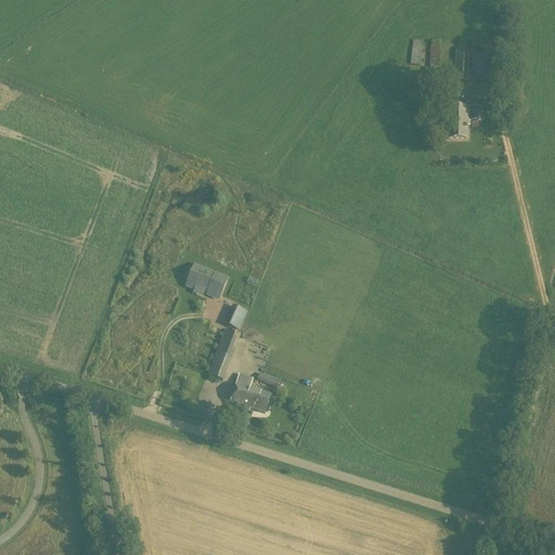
[(486,42),(472,42),(470,52),(455,52),(454,79),(491,81),(492,60),(490,60),(490,40),(486,40),(486,42)]
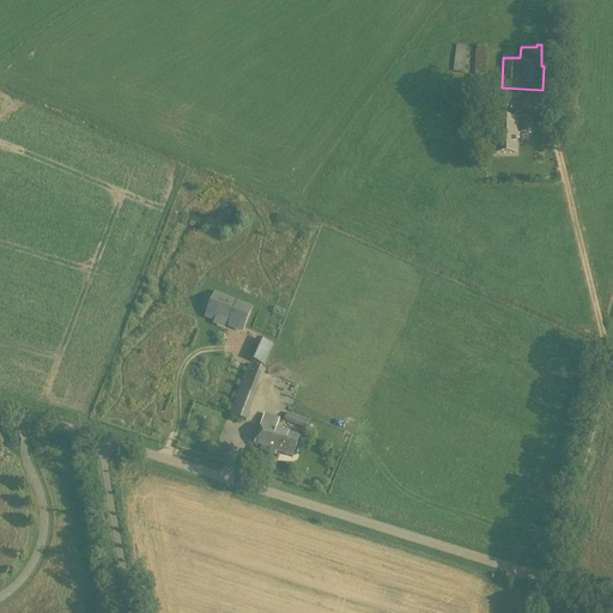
[(456,46),(453,72),(463,74),(467,47),(456,46)]
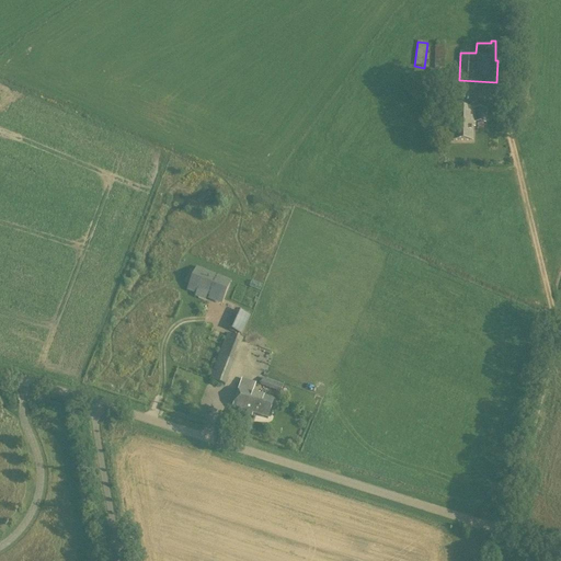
[(434,46),(434,58),(427,58),(427,69),(444,69),(444,47),(434,46)]
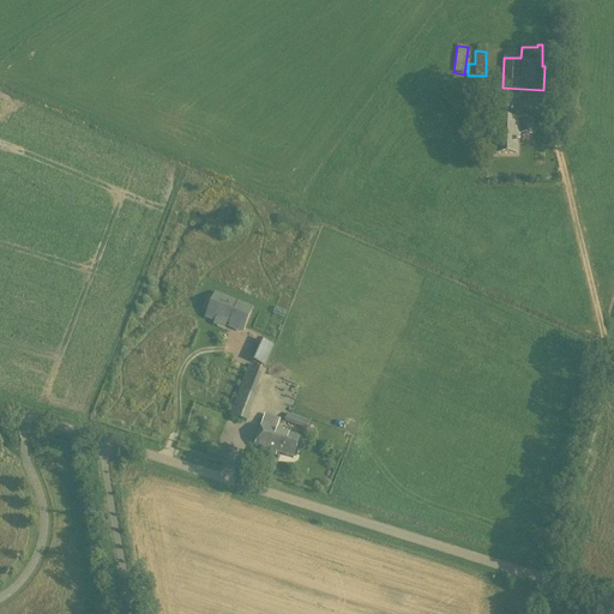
[(494,120),(494,139),(495,139),(495,155),(517,155),(517,140),(519,140),(519,136),(531,136),(531,120),(494,120)]
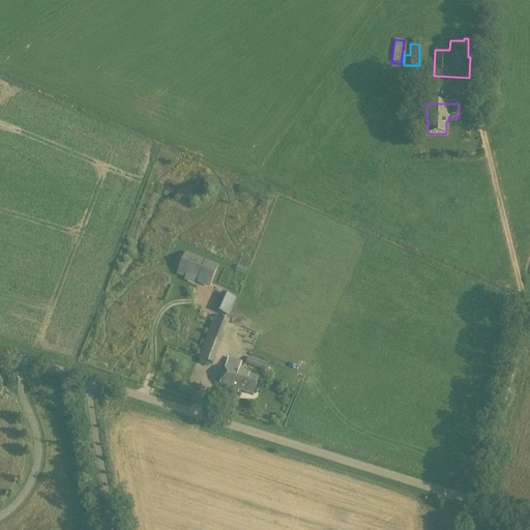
[(196,281),(207,286),(215,268),(205,263),(203,266),(185,258),(179,271),(187,275),(185,278),(195,283),(196,281)]
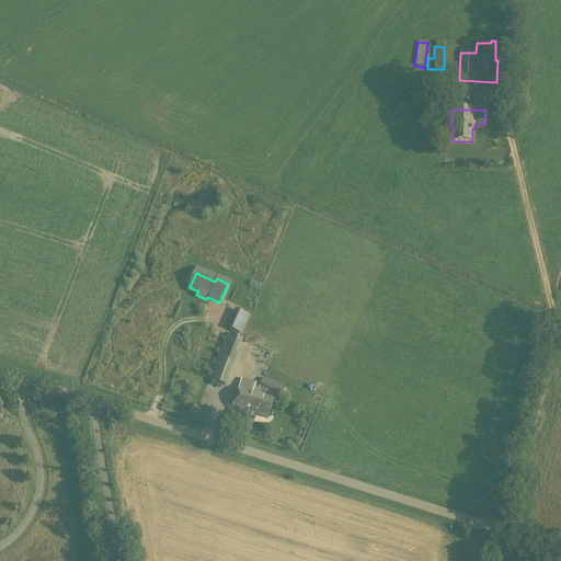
[(233,318),(245,323),(249,317),(237,311),(233,318)]
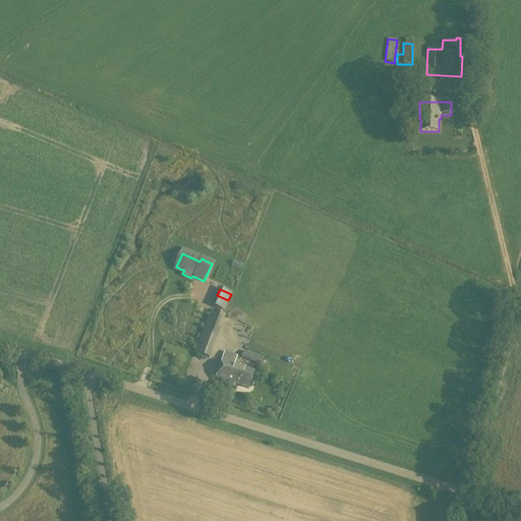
[(194,353),(209,359),(217,337),(203,332),(194,353)]
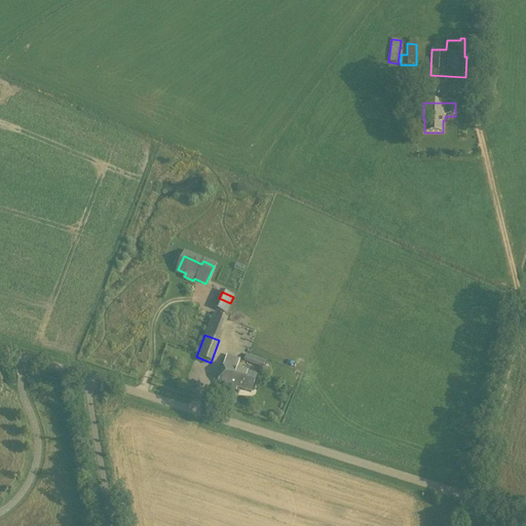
[(256,358),(247,354),(243,361),(253,365),(256,358)]
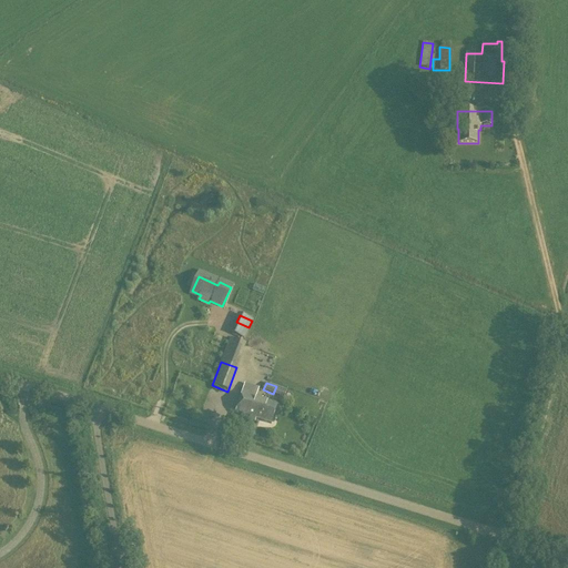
[(255,423),(255,421),(271,425),(277,406),(262,401),(263,398),(256,396),(259,388),(245,384),(235,416),(255,423)]
